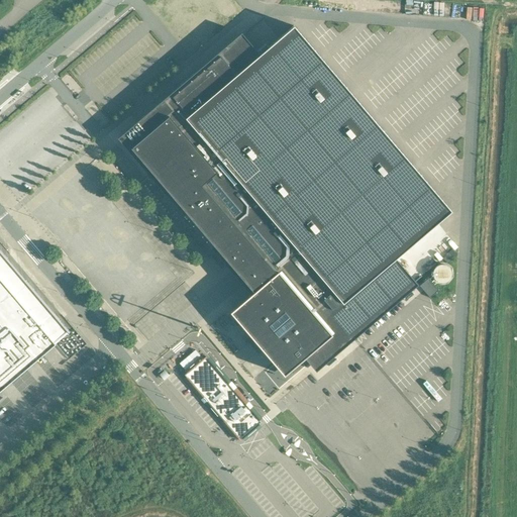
[(184,86),(122,138),(185,212),(210,241),(239,276),(254,294),(232,312),(264,348),(284,373),(306,354),(316,366),(364,326),(413,284),(410,281),(393,261),(450,211),(413,166),(293,25),(254,55),(240,37),(184,86)]
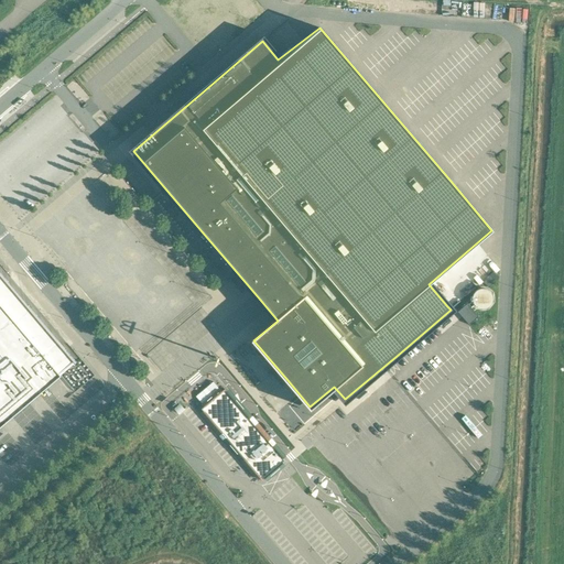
[(0,425),(61,375),(58,373),(73,361),(75,362),(76,361),(73,359),(31,308),(28,305),(8,282),(6,279),(0,272),(0,425)]
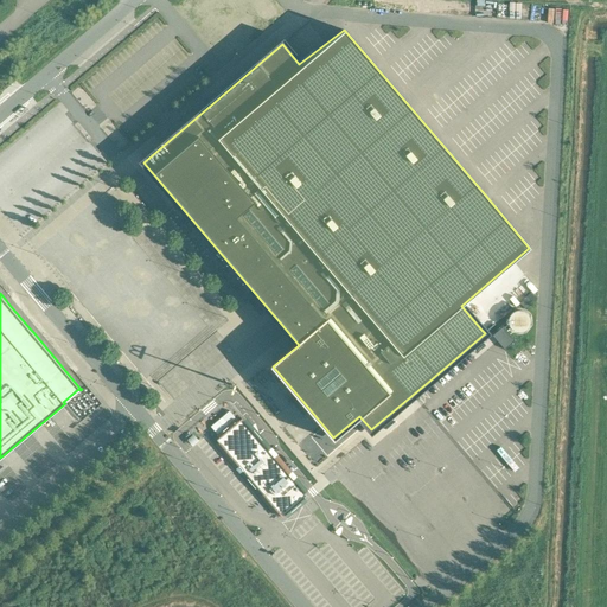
[(505,307),(506,328),(523,328),(523,306),(505,307)]
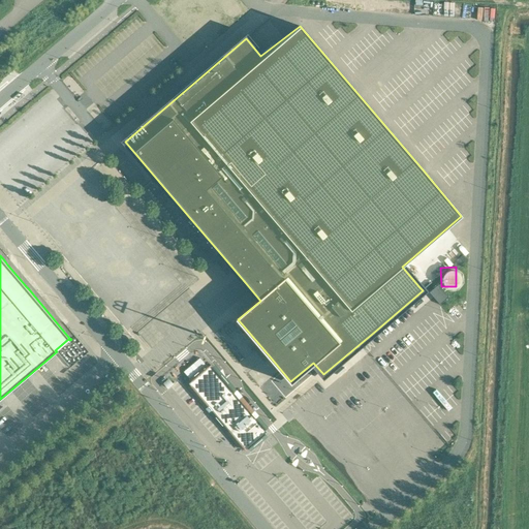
[(438,306),(447,298),(437,285),(428,293),(429,293),(438,306)]
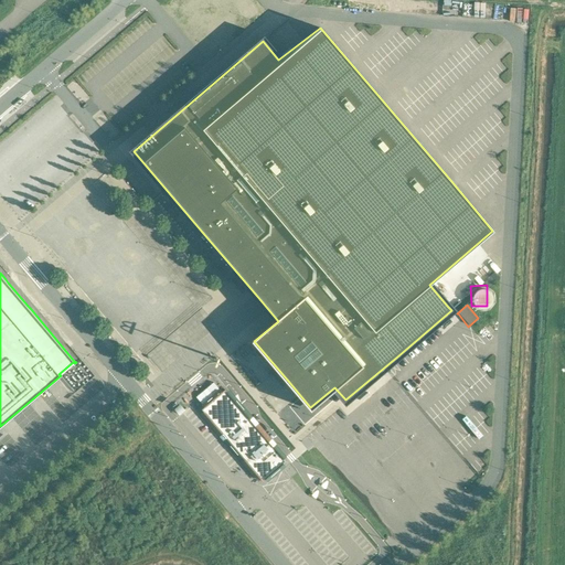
[(73,376),(80,383),(86,375),(80,369),(73,376)]
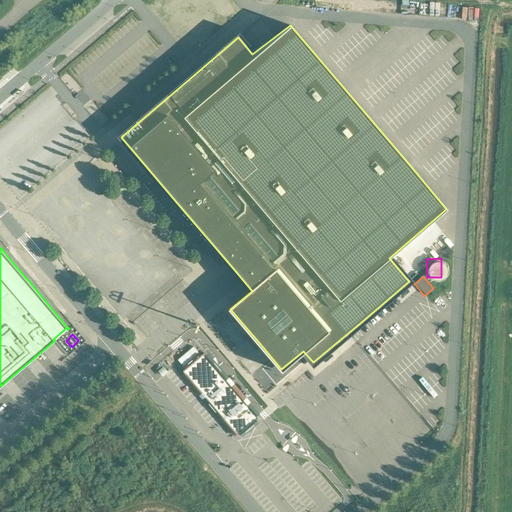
[(204,354),(183,371),(238,436),(259,418),(247,404),(249,403),(246,399),(244,401),(231,385),(233,384),(218,367),(216,368),(204,354)]
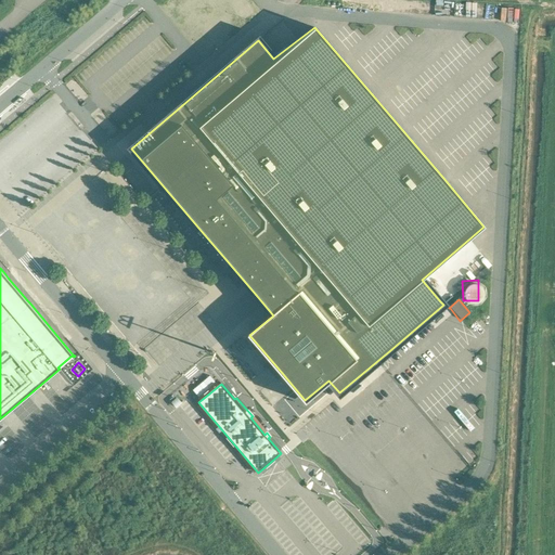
[(172,408),(178,400),(170,395),(165,402),(172,408)]
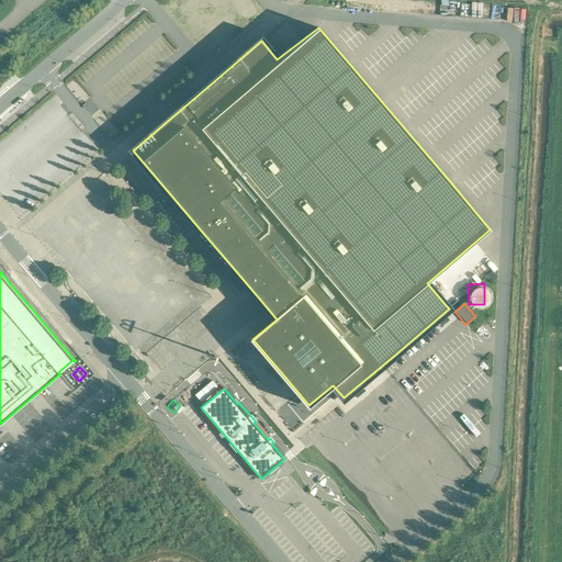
[(37,435),(45,429),(41,424),(34,429),(37,435)]
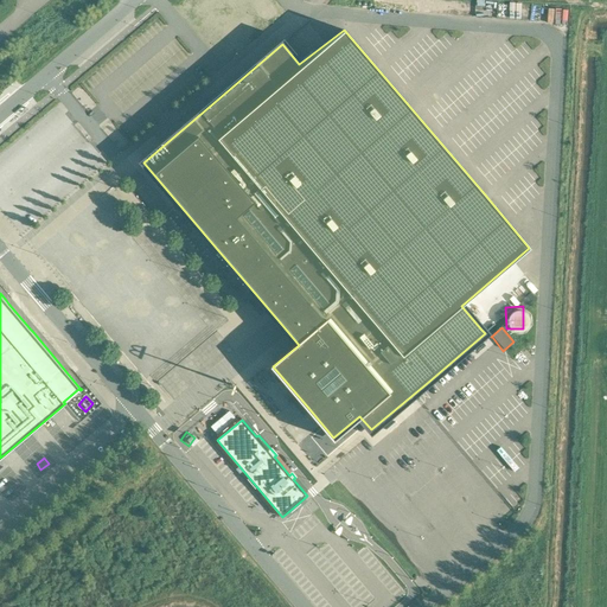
[(343,499),(353,510),(364,499),(352,489),(343,499)]
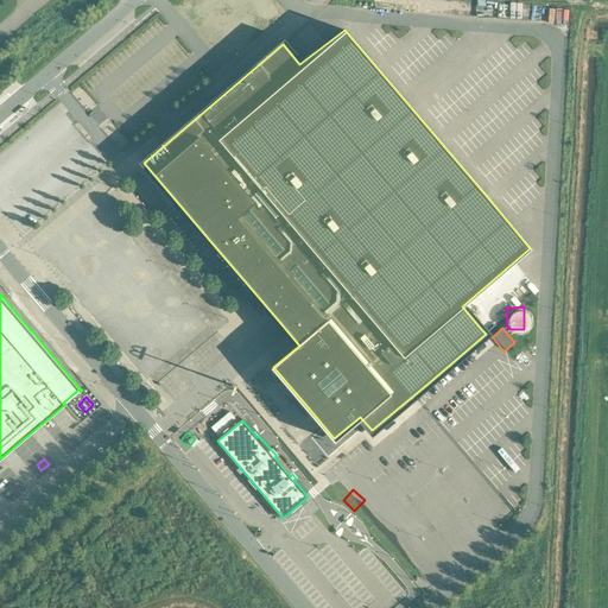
[(305,502),(290,514),(303,531),(309,526),(302,517),(311,510),(305,502)]
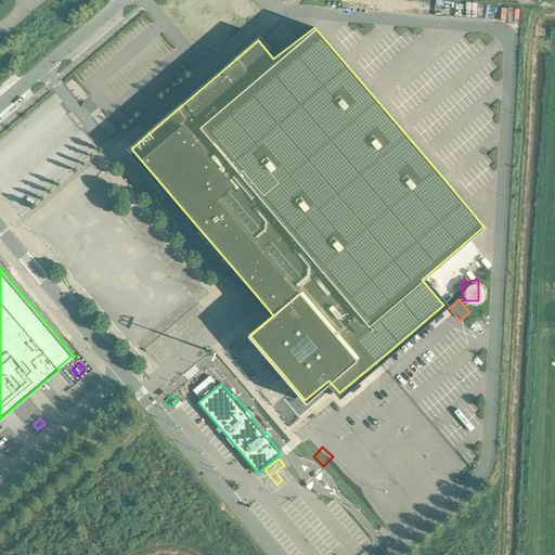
[(325,467),(333,474),(340,466),(333,460),(325,467)]
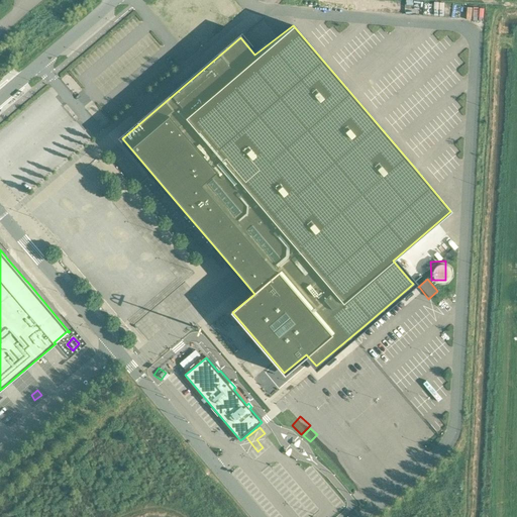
[(249,447),(245,452),(252,457),(255,453),(249,447)]
